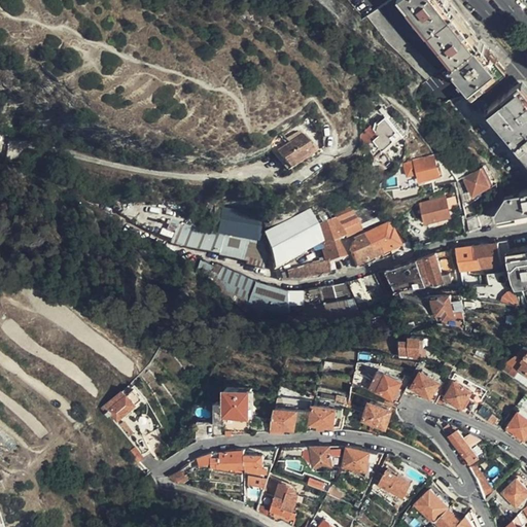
[(378,12),(389,0),(330,0),(360,28),(366,23),(378,12)]
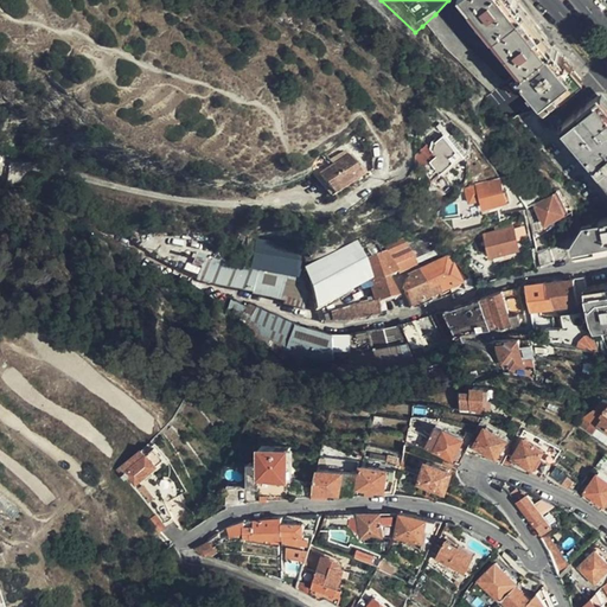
[(461,0),(522,71),(553,45),(541,31),(516,0),(461,0)]
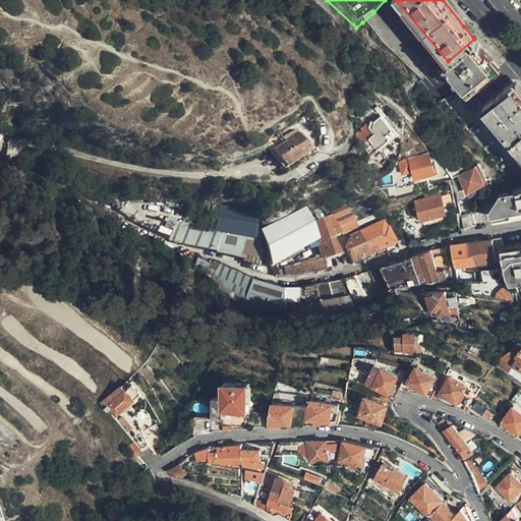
[(373,12),(362,22),(382,45),(421,83),(432,74),(392,35),(373,12)]
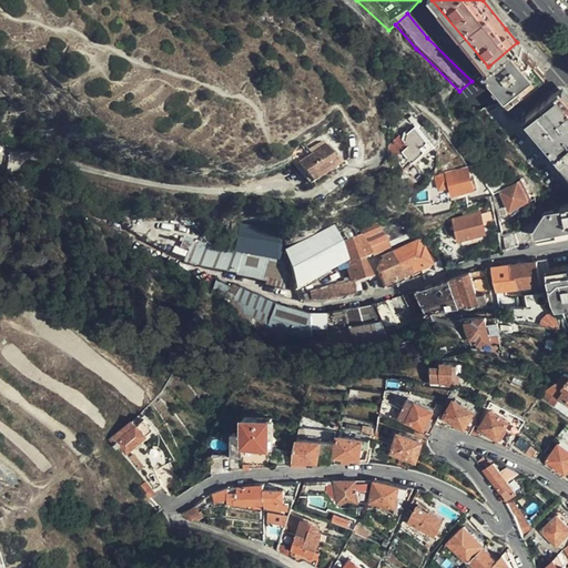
[(24,47),(26,38),(12,39),(13,48),(24,47)]
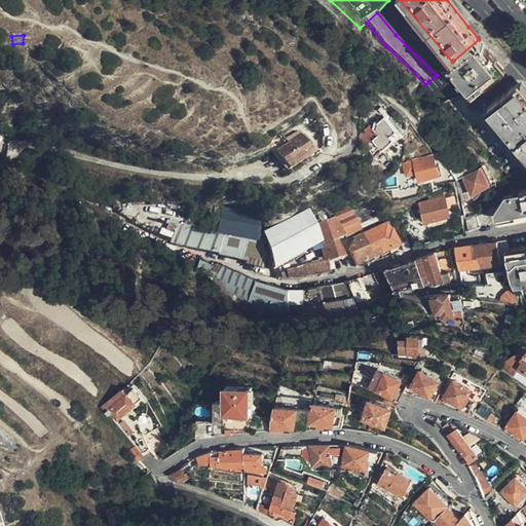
[(491,53),(479,39),(452,62),(448,65),(473,94),(495,73),(497,60),(491,53)]
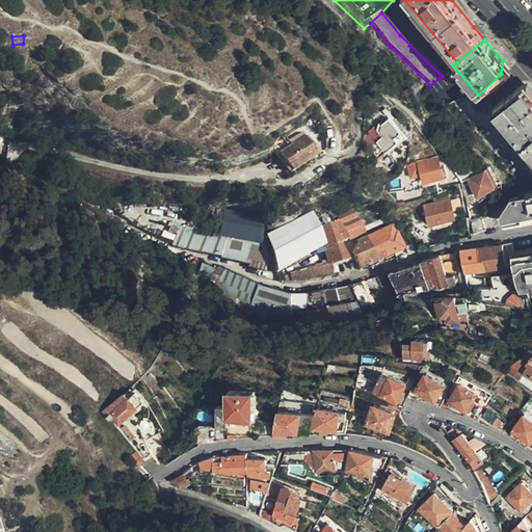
[(493,109),(531,153),(531,94),(529,90),(515,88),(502,101),(531,135),(531,143),(499,104),(493,109)]
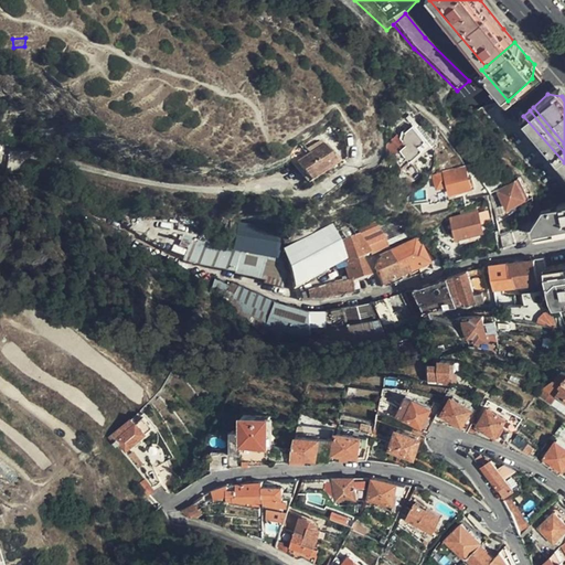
[(447,98),(440,105),(454,116),(459,109),(447,98)]
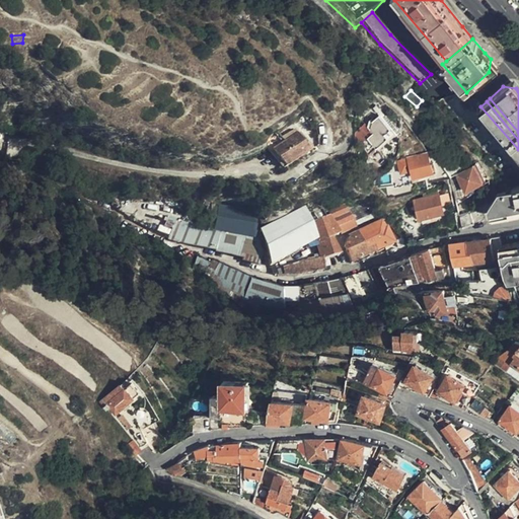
[(518,132),(490,98),(487,101),(518,140),(518,132)]
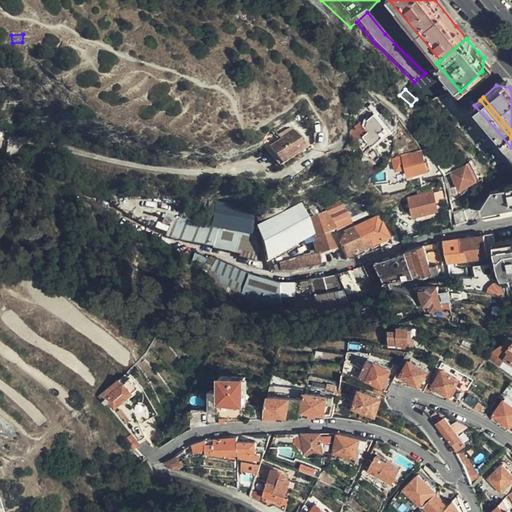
[(411,105),(416,109),(425,106),(416,99),(411,105)]
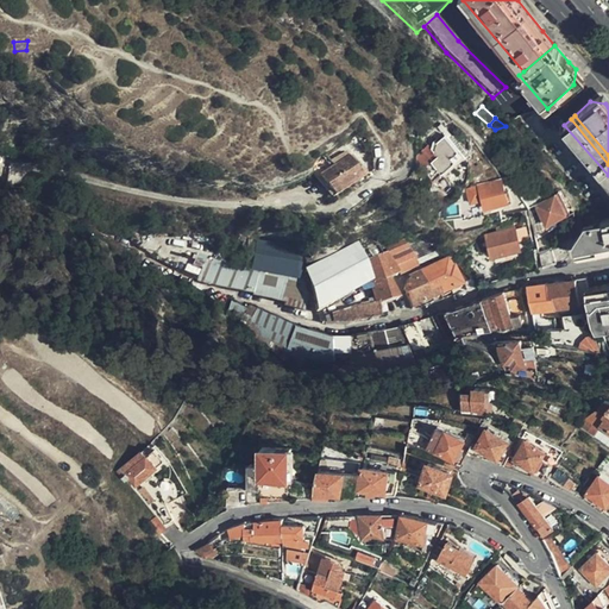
[(444,138),(439,145),(441,149),(432,154),(439,167),(456,157),(453,154),(460,149),(453,133),(444,138)]
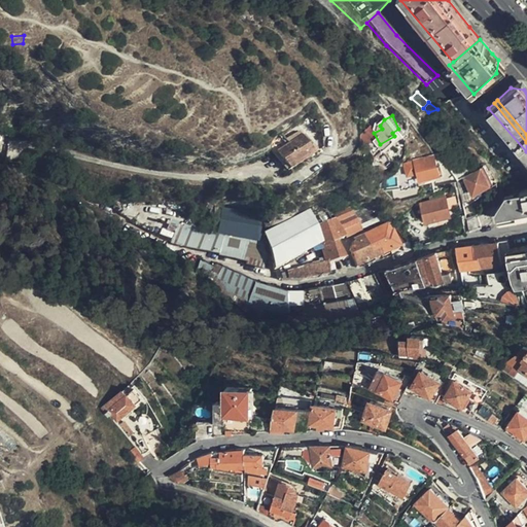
[(382,129),(380,126),(378,120),(363,127),(374,147),(380,144),(374,133),(382,129)]
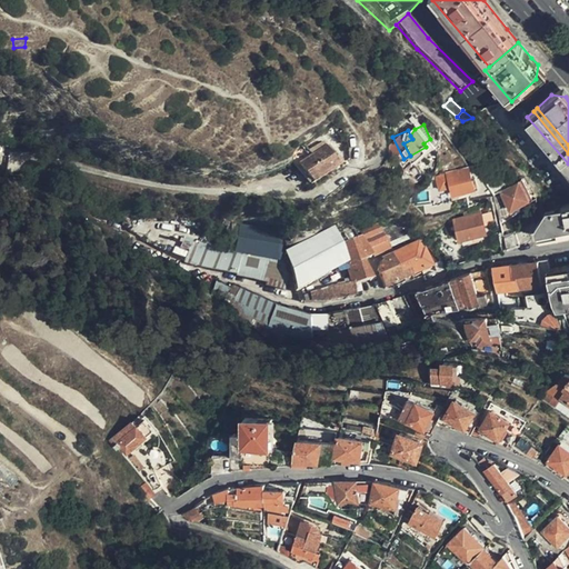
[(322,142),(312,148),(309,180),(336,163),(322,142)]
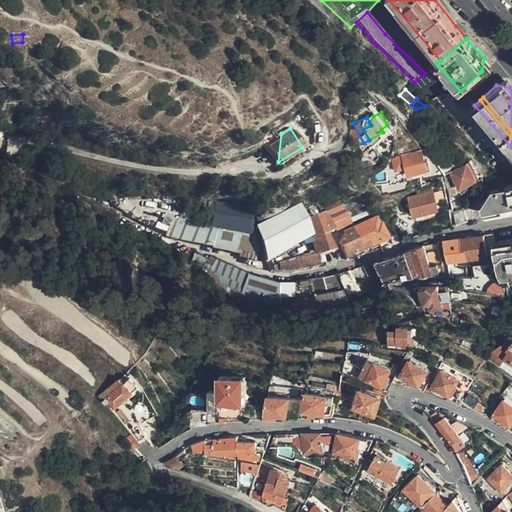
[(278,162),(281,133),(264,144),(276,164),(278,162)]
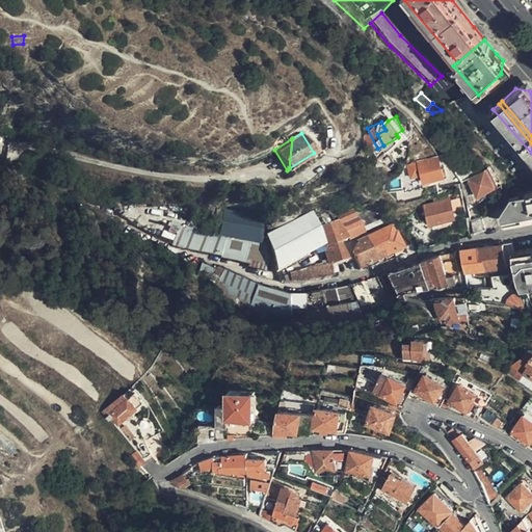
[(287,170),(274,150),(270,152),(283,173),(287,170)]
